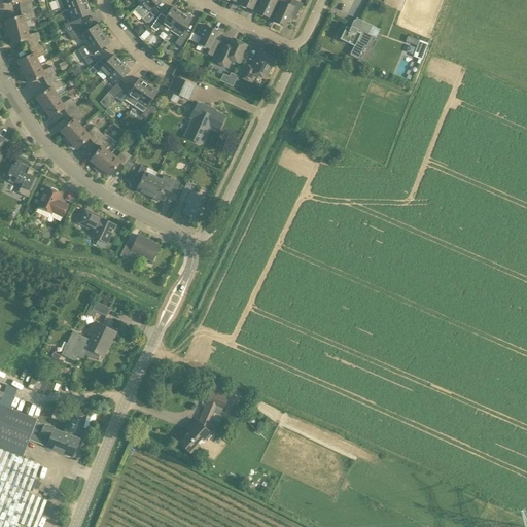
[(2,0),(3,4),(19,3),(20,9),(32,7),(31,0),(2,0)]
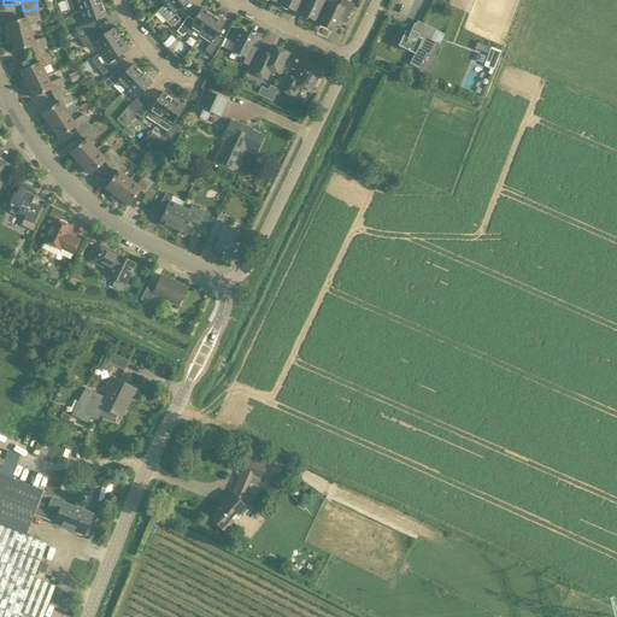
[(80,13),(103,5),(100,0),(75,0),(80,13)]
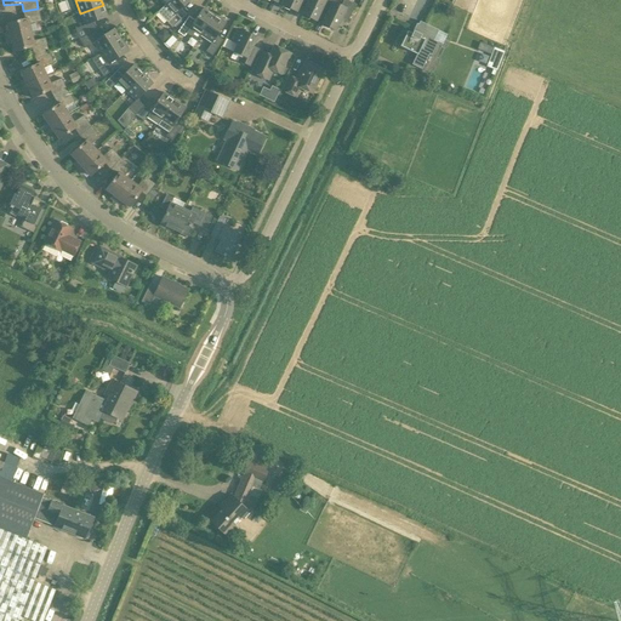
[(184,17),(178,11),(191,0),(170,0),(165,6),(165,5),(158,12),(172,28),(184,17)]
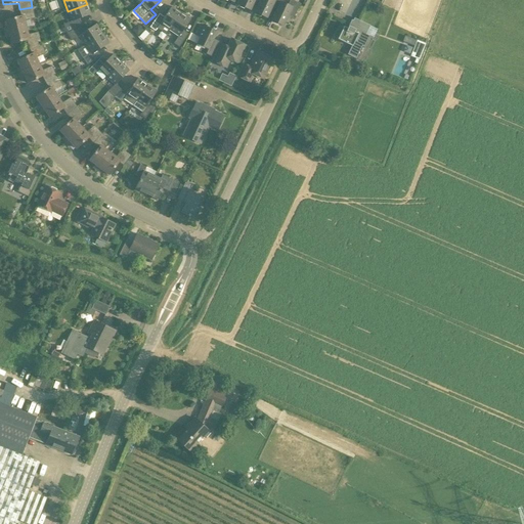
[(253,0),(239,0),(237,4),(249,9),(253,0)]
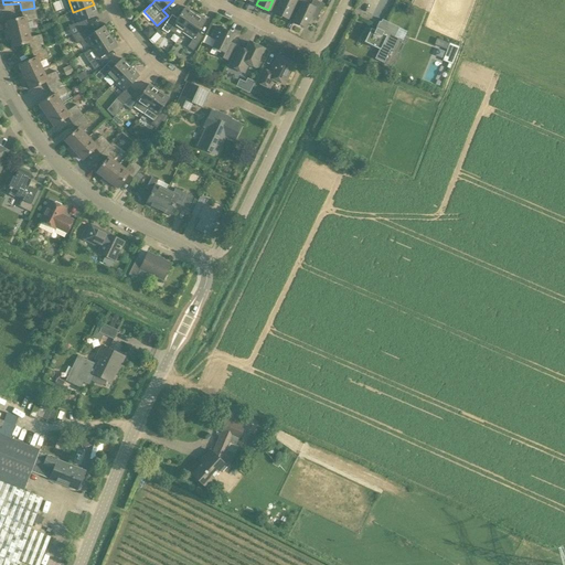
[(294,6),(299,8),(302,2),(302,0),(280,0),(275,13),(287,19),(294,6)]
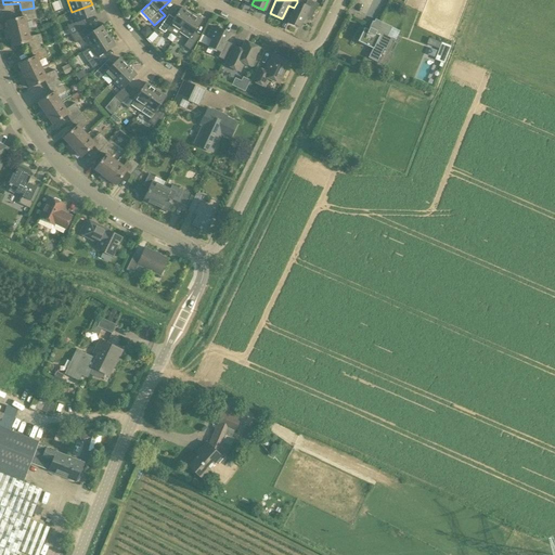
[(318,4),(309,0),(297,0),(297,2),(294,8),(287,22),(299,27),(306,14),(312,16),(318,4)]
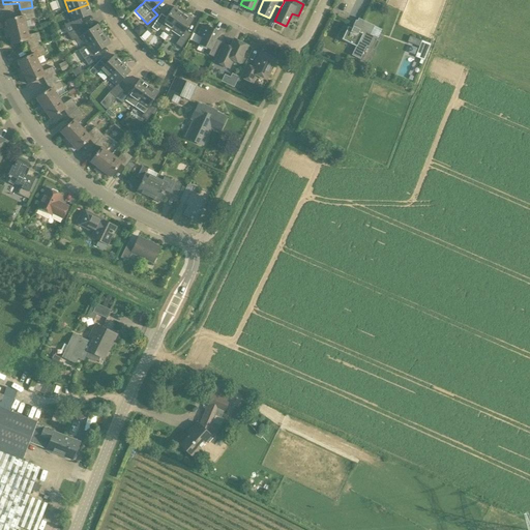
[(63,33),(66,32),(67,33),(80,27),(77,20),(91,15),(88,4),(68,11),(72,22),(64,25),(65,28),(62,29),(63,33)]
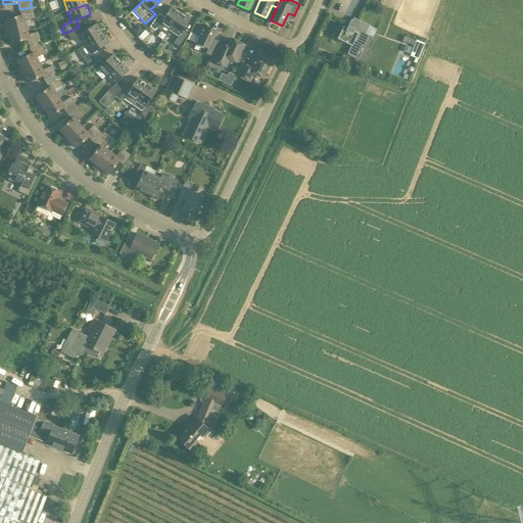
[(5,33),(26,28),(25,20),(35,18),(32,7),(19,9),(20,16),(5,19),(7,27),(4,28),(5,33)]
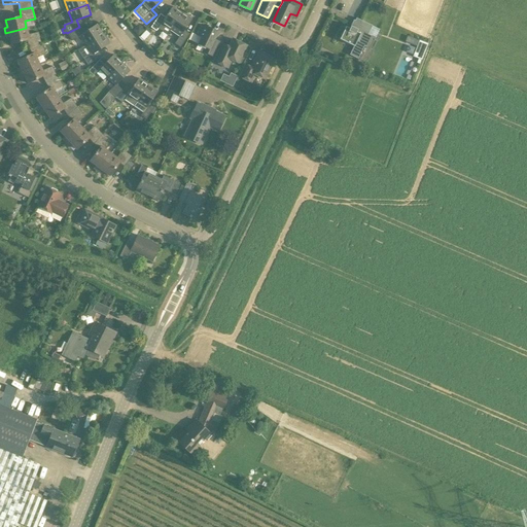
[(170,30),(182,13),(172,7),(164,20),(159,16),(150,28),(155,31),(161,24),(170,30)]
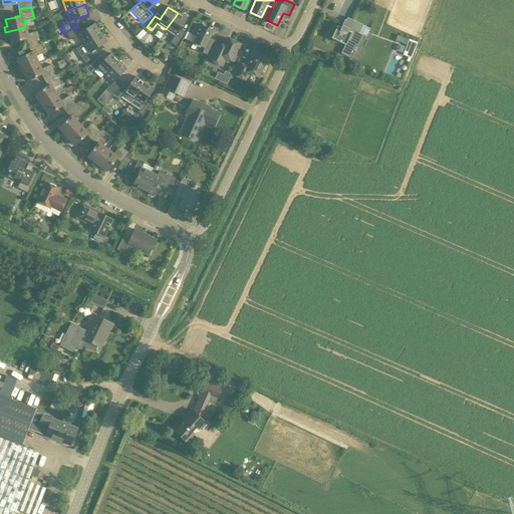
[(183,35),(178,32),(187,19),(178,13),(166,29),(176,36),(171,43),(176,46),(183,35)]
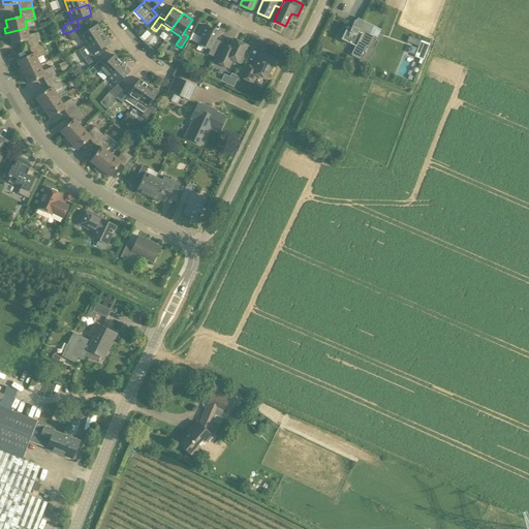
[(351,29),(347,27),(341,39),(353,45),(349,55),(360,60),(366,47),(368,48),(373,36),(370,35),(374,27),(358,19),(353,27),(352,27),(351,29)]
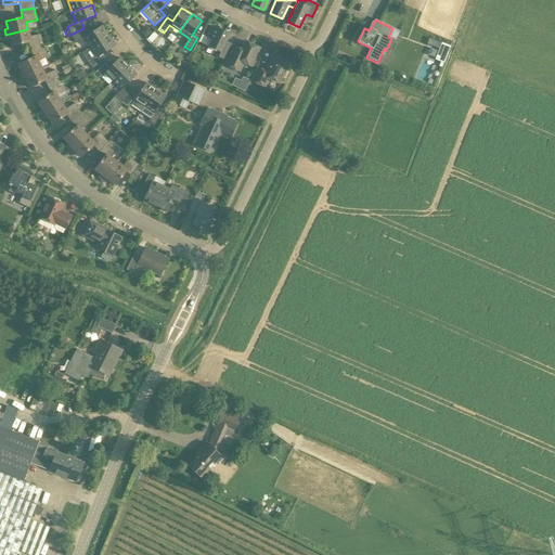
[(86,42),(90,48),(108,36),(102,26),(88,35),(84,28),(71,35),(75,42),(79,40),(80,44),(82,44),(86,42)]
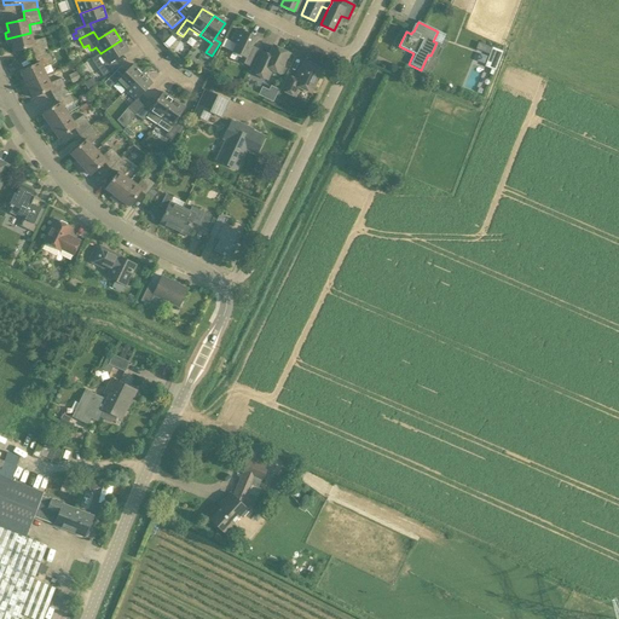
[(249,67),(255,53),(249,50),(254,38),(237,29),(231,41),(236,44),(232,52),(239,56),(237,61),(249,67)]
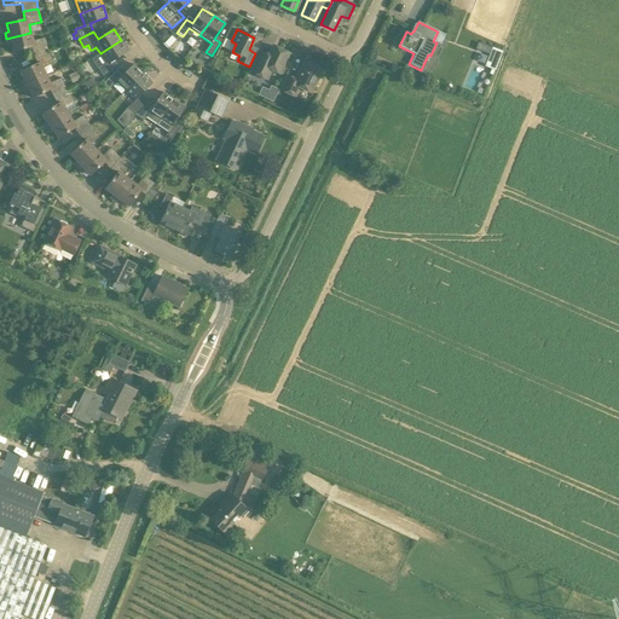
[(30,33),(6,39),(7,45),(11,44),(13,52),(32,48),(34,56),(48,51),(45,39),(33,41),(30,33)]
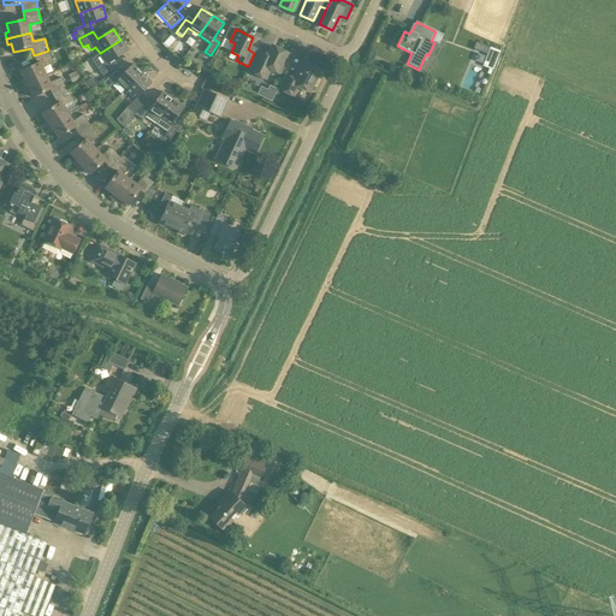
[(90,59),(99,70),(102,76),(116,67),(112,61),(128,52),(120,40),(100,53),(90,59)]
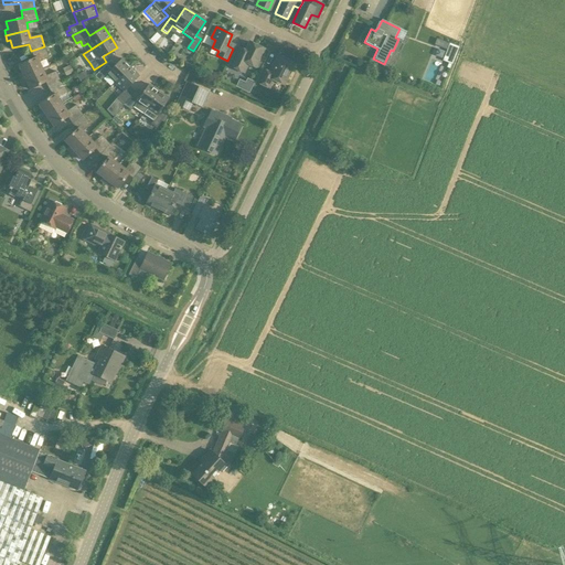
[(257,63),(264,49),(249,42),(245,51),(237,48),(230,66),(243,73),(249,60),(257,63)]
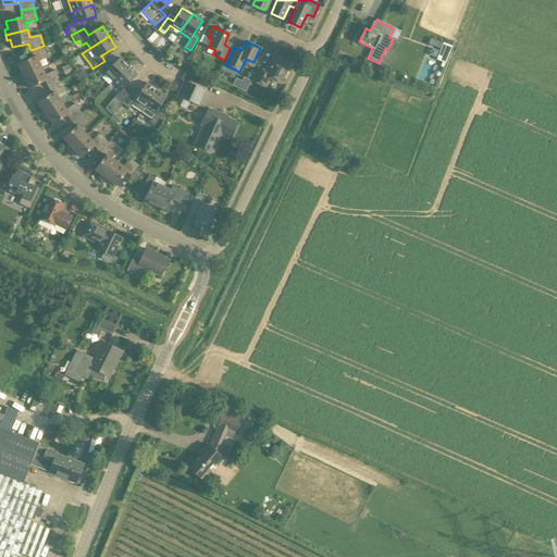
[(453,47),(443,42),(436,60),(446,64),(453,47)]
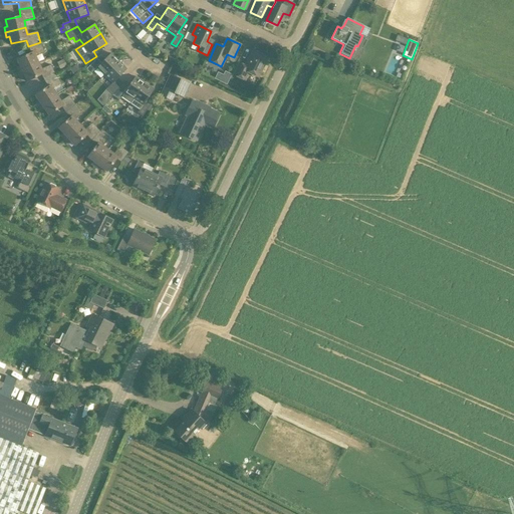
[(19,72),(38,63),(35,56),(44,52),(40,42),(28,46),(31,53),(16,59),(20,66),(17,67),(19,72)]
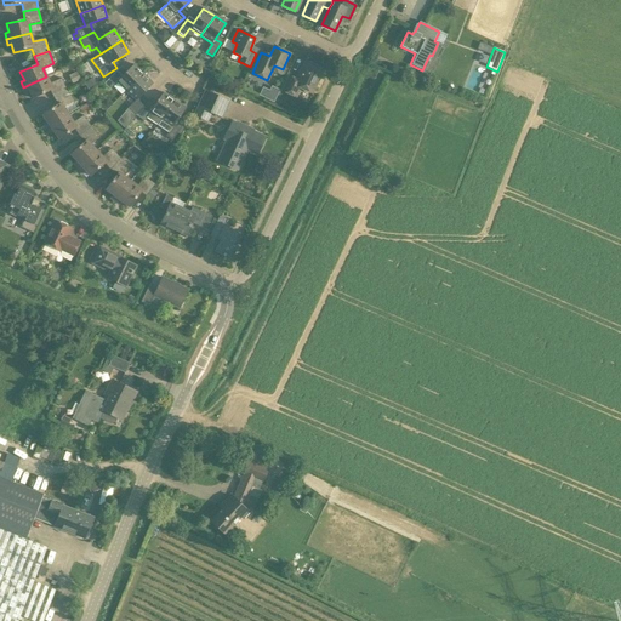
[(312,93),(323,70),(306,62),(296,81),(289,78),(283,91),(296,97),(300,87),(312,93)]
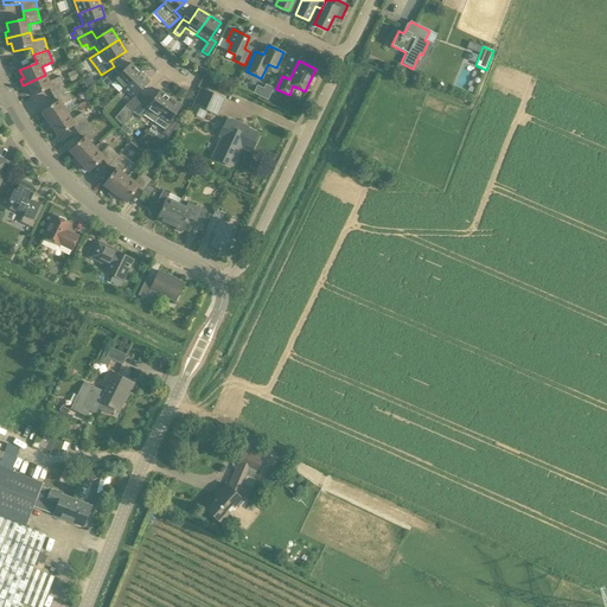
[(107,88),(114,80),(123,89),(140,72),(131,63),(117,76),(113,71),(102,82),(107,88)]
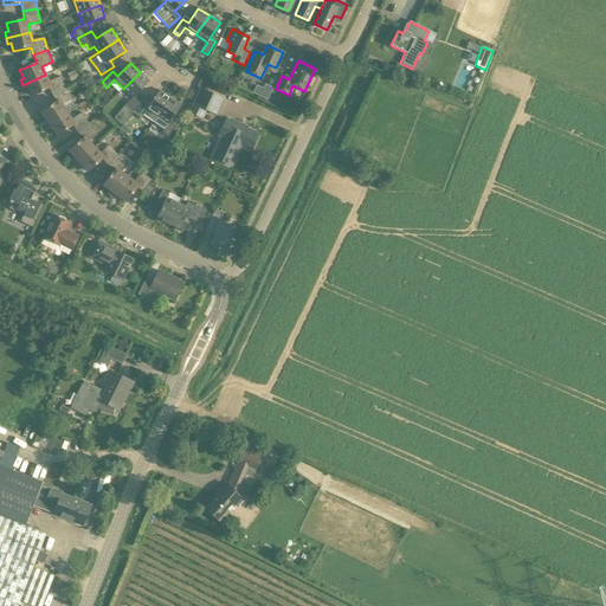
[(66,76),(71,84),(78,79),(75,72),(66,76)]
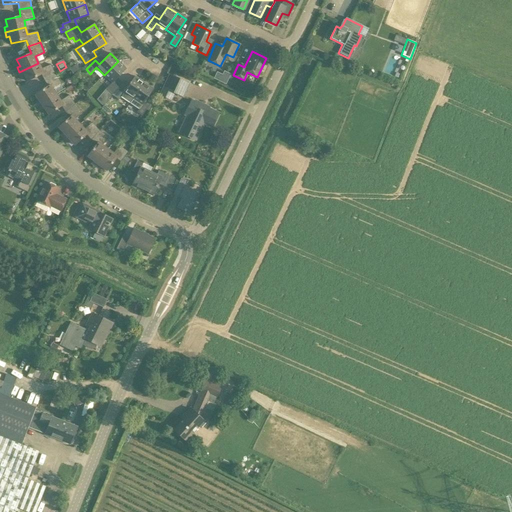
[(112,83),(106,89),(96,100),(102,106),(109,98),(120,85),(115,80),(126,69),(118,61),(104,75),(112,83)]
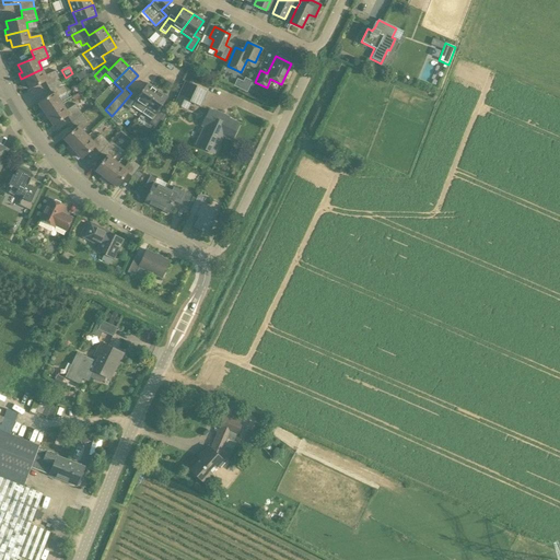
[(42,69),(21,79),(23,83),(26,82),(30,90),(45,82),(48,89),(60,82),(55,71),(45,76),(42,69)]
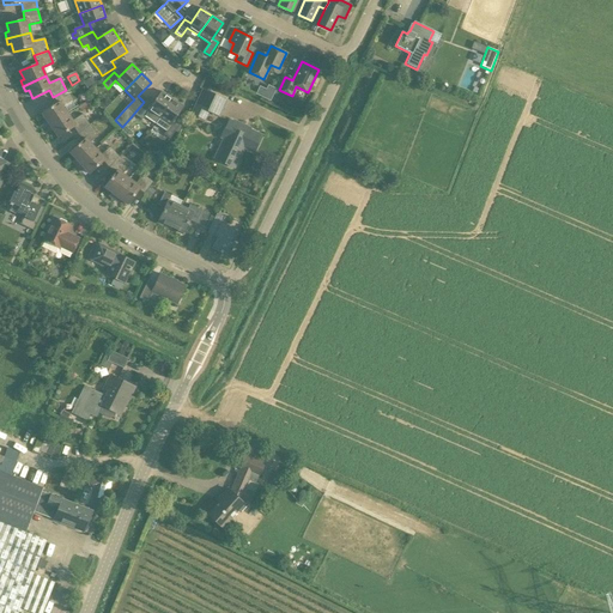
[(91,78),(84,82),(87,89),(96,84),(91,78)]
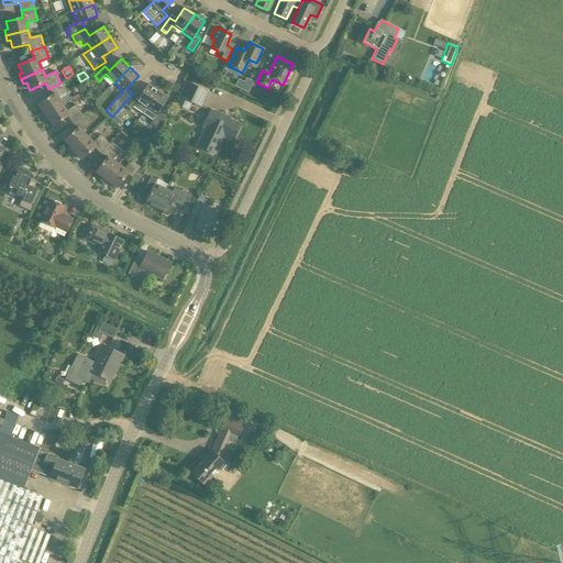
[(74,74),(67,78),(72,85),(78,80),(74,74)]
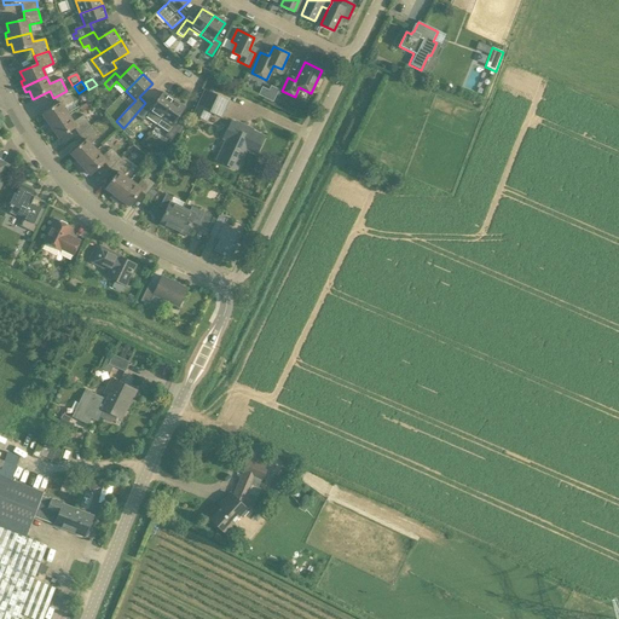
[(258,96),(273,103),(279,90),(271,86),(268,91),(262,87),(258,96)]
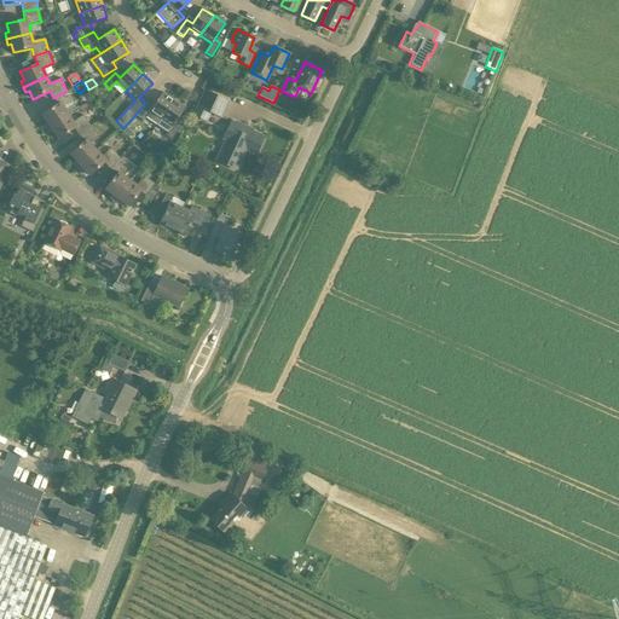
[(221,119),(230,102),(204,90),(192,115),(207,122),(210,114),(221,119)]
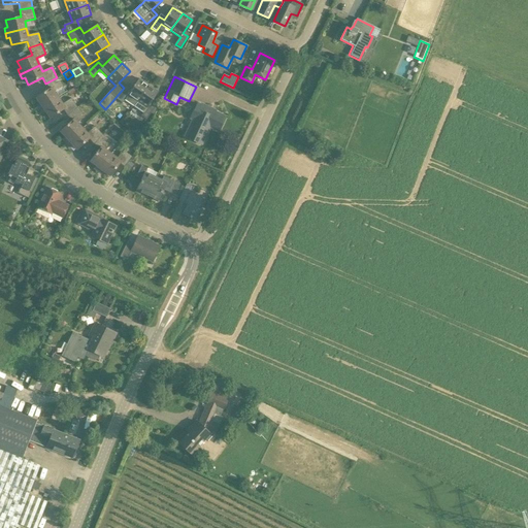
[(40,110),(58,98),(54,92),(63,87),(57,77),(45,84),(50,89),(36,98),(40,104),(37,105),(40,110)]
